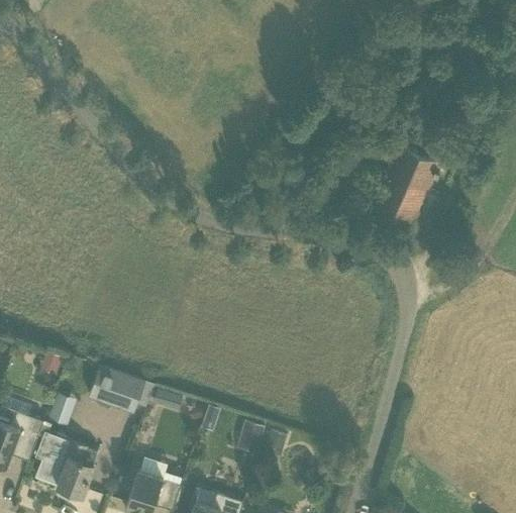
[(368,217),(408,234),(434,176),(436,177),(438,172),(436,171),(439,163),(398,144),(368,217)]
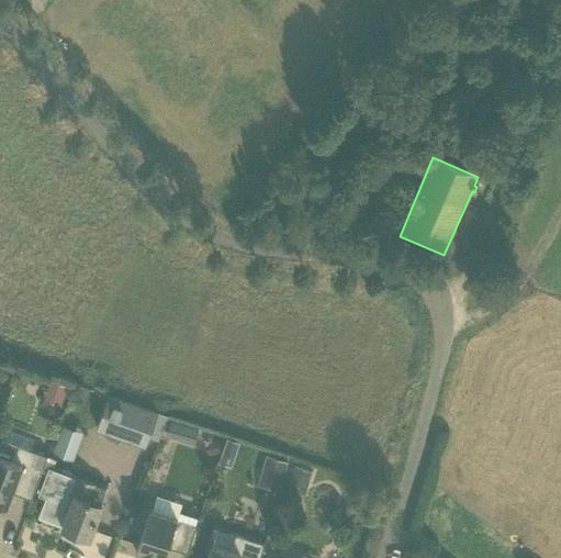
[(59,408),(66,390),(51,384),(44,401),(59,408)]
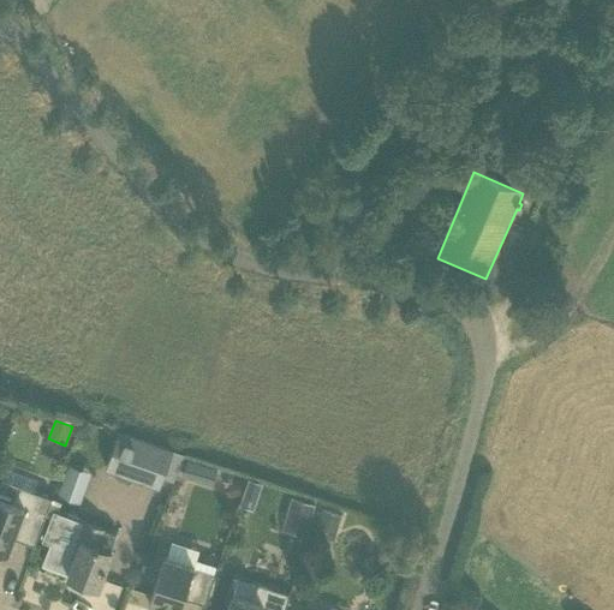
[(118,434),(105,473),(159,492),(162,482),(172,454),(118,434)]
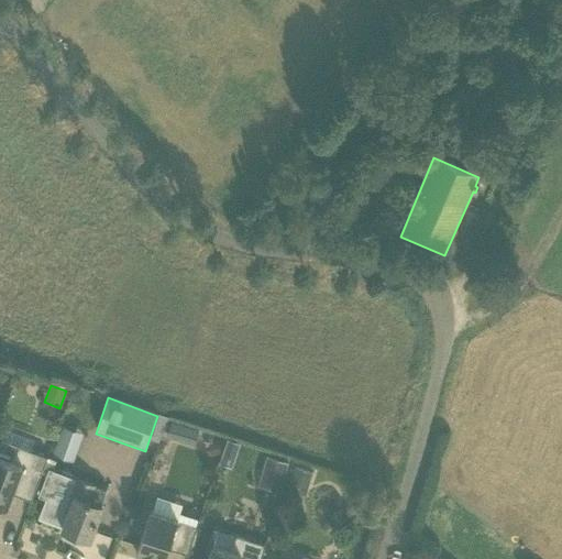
[(172,426),(167,440),(195,449),(199,434),(172,426)]
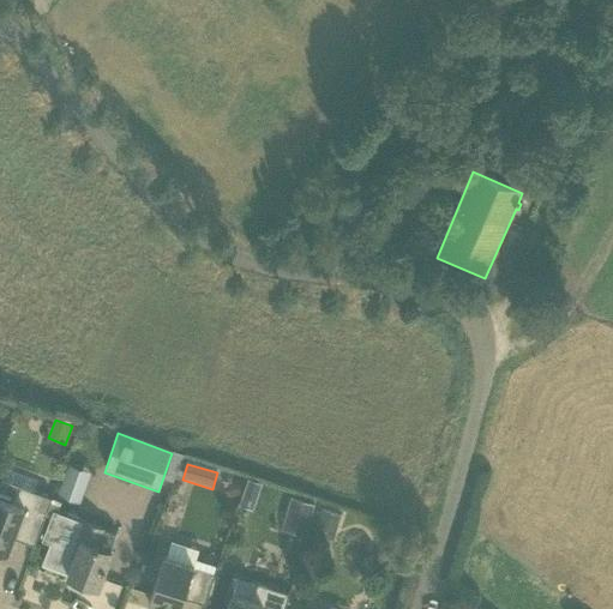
[(68,468),(56,498),(65,501),(77,471),(68,468)]
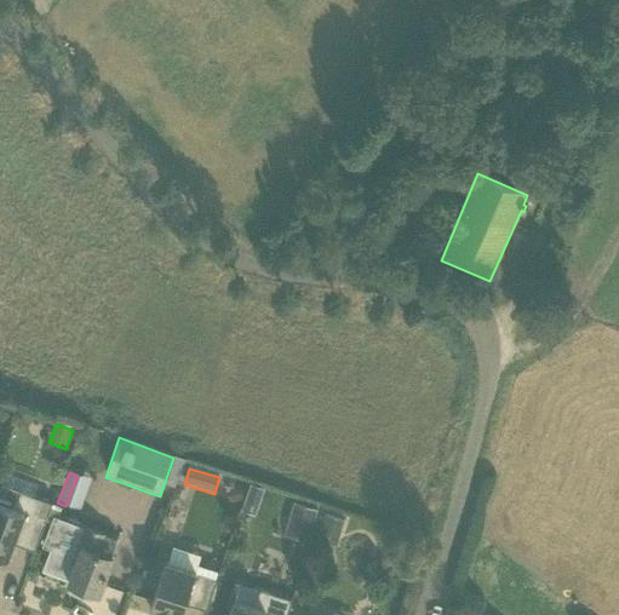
[(12,545),(34,553),(52,505),(21,494),(11,509),(0,504),(0,559),(6,562),(12,545)]
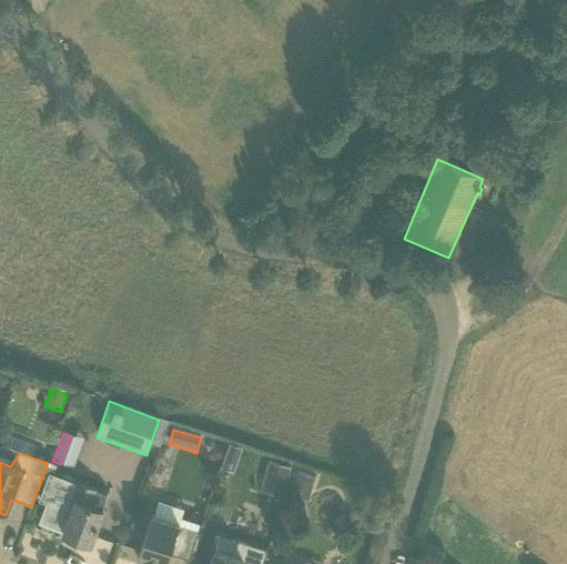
[(233,475),(238,463),(224,457),(220,471),(233,475)]
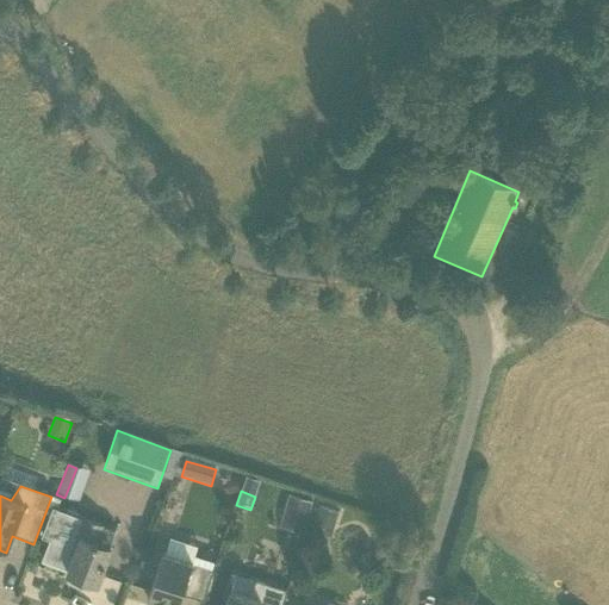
[(283,517),(306,524),(312,504),(289,497),(283,517)]
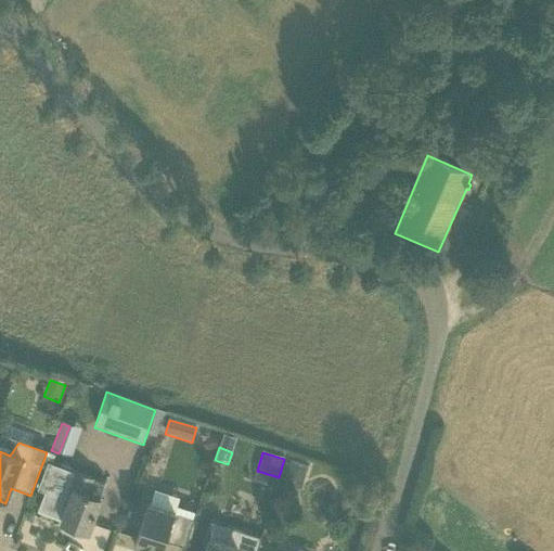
[(48,463),(37,490),(44,494),(38,512),(61,521),(60,522),(88,533),(101,499),(99,498),(104,485),(48,463)]
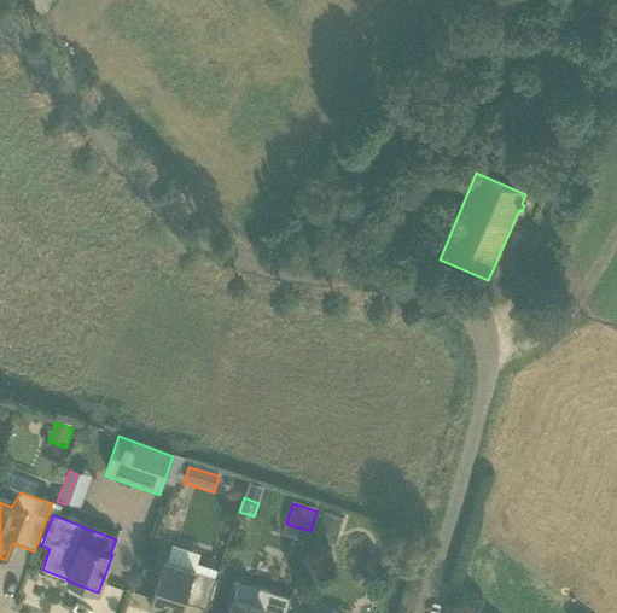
[(321,523),(318,530),(338,536),(341,529),(343,521),(322,515),(321,523)]
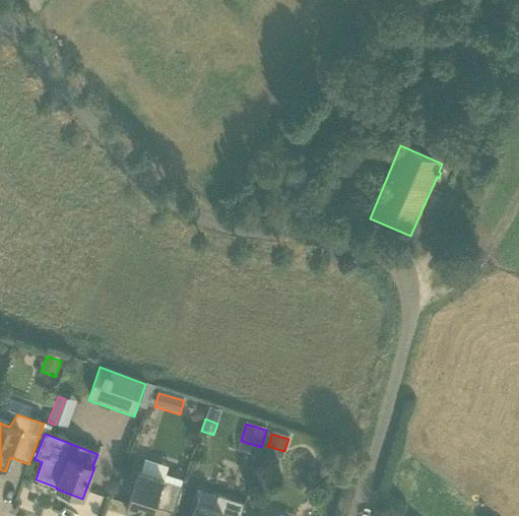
[(132,491),(125,514),(128,515),(152,515),(155,509),(161,510),(173,514),(182,488),(170,485),(164,482),(164,481),(168,468),(144,461),(140,473),(138,473),(132,491)]
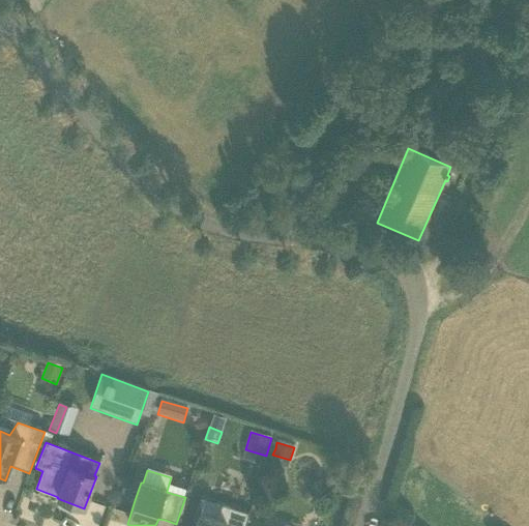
[(200,515),(196,525),(245,525),(250,515),(223,506),(222,506),(200,499),(200,515)]
